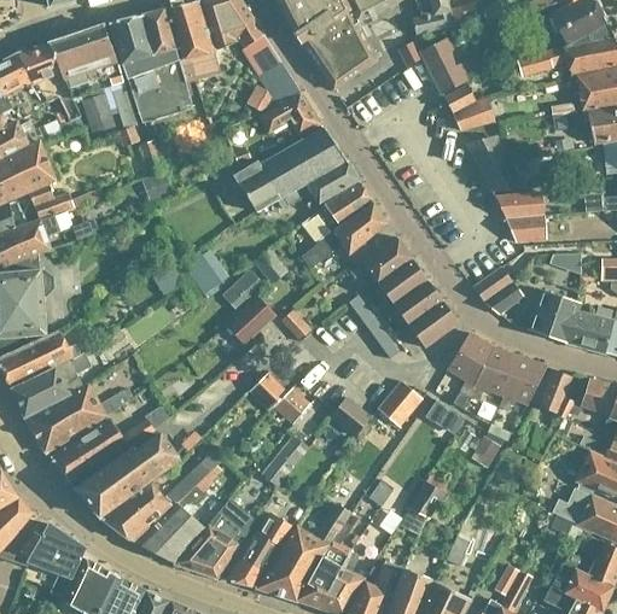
[(0,0),(0,18),(12,17),(10,0),(0,0)]
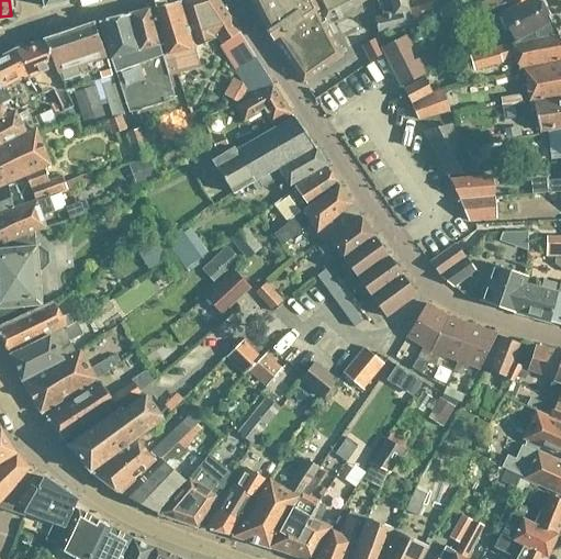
[(195,45),(197,45),(201,43),(189,13),(183,0),(179,0),(152,8),(175,74),(200,67),(195,45)]
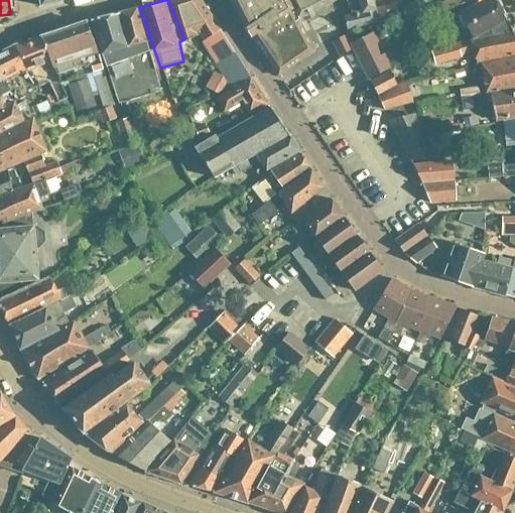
[(221,30),(204,3),(201,0),(168,0),(173,12),(184,39),(199,34),(203,40),(221,30)]
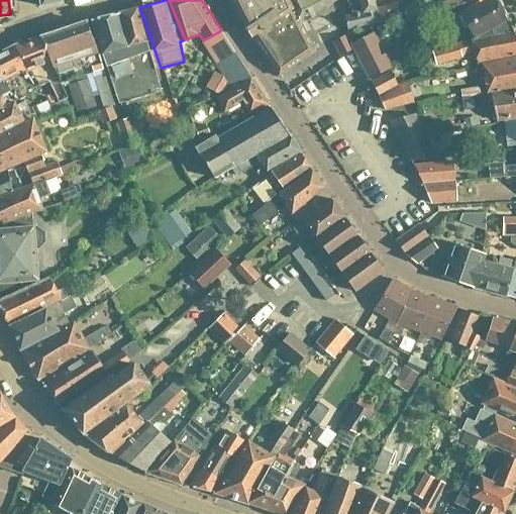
[(299,17),(290,0),(231,0),(245,27),(244,27),(251,36),(279,75),(315,49),(299,17)]
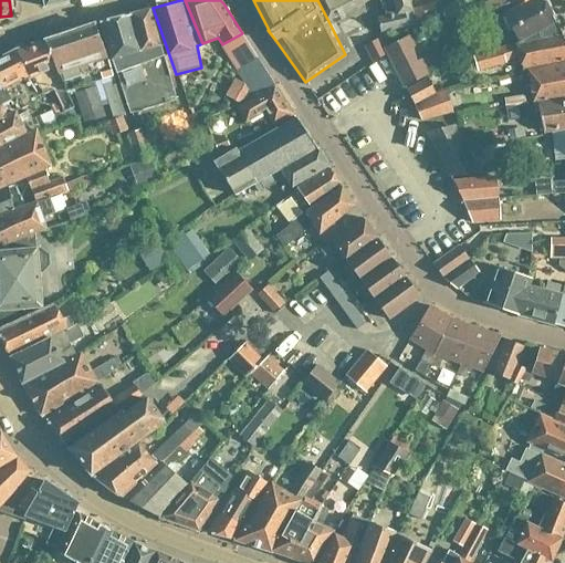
[(317,0),(327,19),(363,0),(317,0)]
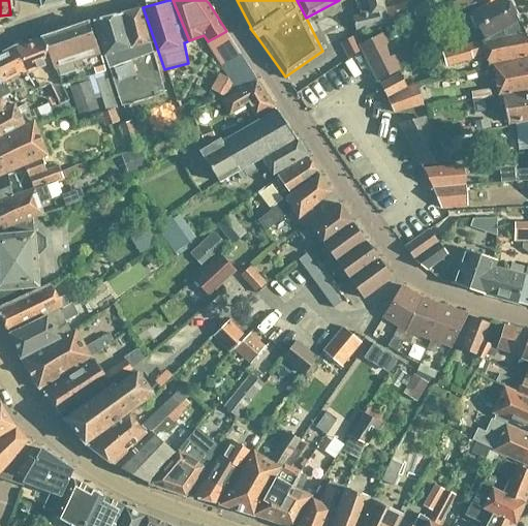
[(390,21),(389,18),(386,9),(383,0),(355,0),(360,0),(360,13),(352,14),(356,29),(390,21)]
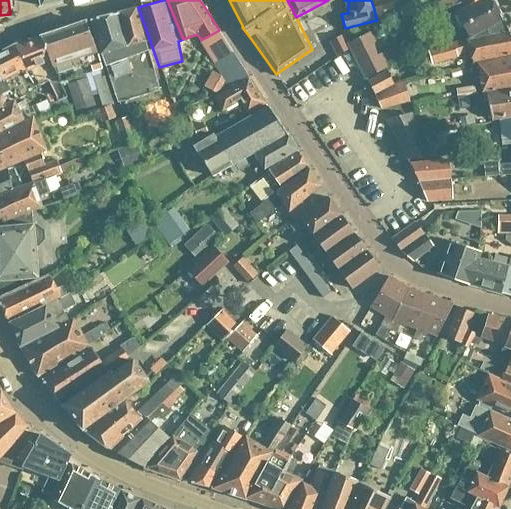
[(384,3),(383,0),(371,0),(374,9),(376,17),(395,11),(391,1),(384,3)]
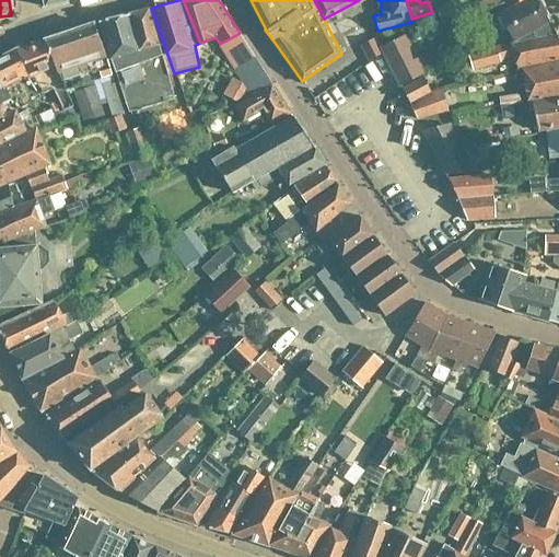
[(503,31),(507,28),(513,41),(554,27),(544,8),(545,3),(544,0),(524,0),(512,6),(497,11),(498,13),(499,13),(499,14),(496,16),(503,31)]
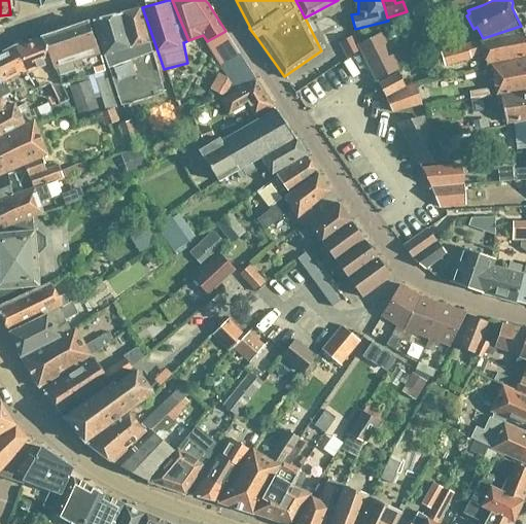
[(141,8),(121,12),(93,20),(102,44),(121,105),(165,92),(158,71),(164,69),(142,7),(141,8)]
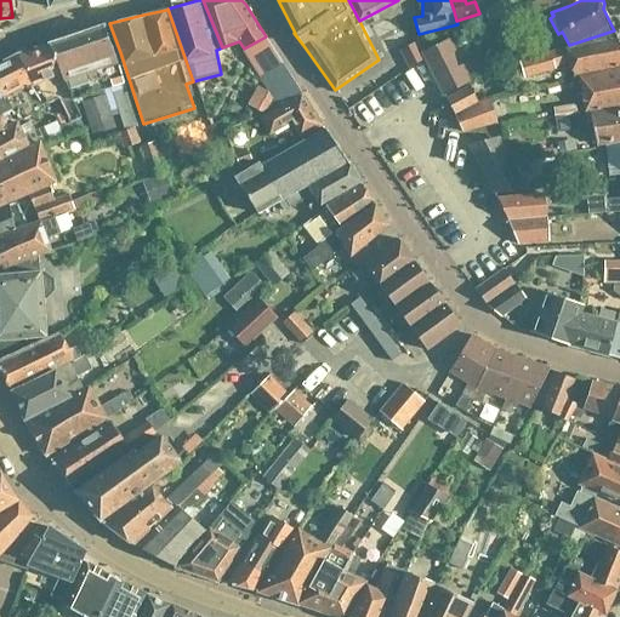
[(103,24),(46,44),(60,73),(61,73),(63,80),(64,80),(73,100),(73,98),(80,96),(81,101),(92,133),(115,126),(109,104),(117,102),(123,125),(125,129),(135,125),(137,125),(124,81),(118,62),(103,24)]
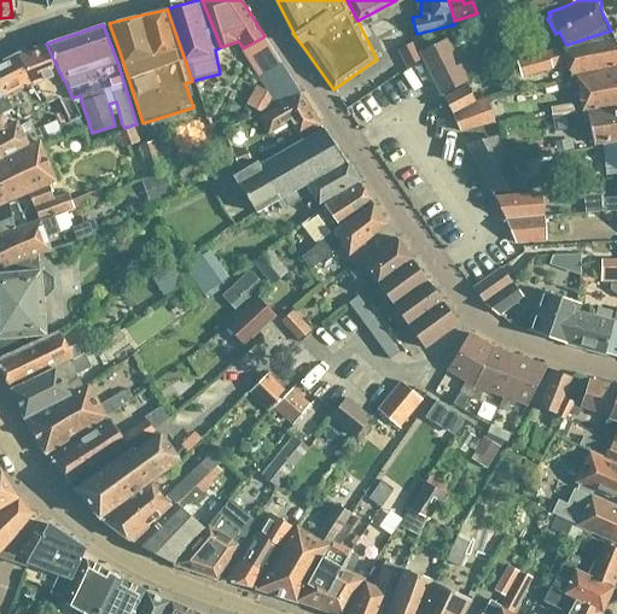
[(568,62),(571,74),(616,63),(616,39),(615,36),(611,30),(566,45),(556,48),(527,56),(523,57),(524,63),(529,62),(531,71),(568,62)]
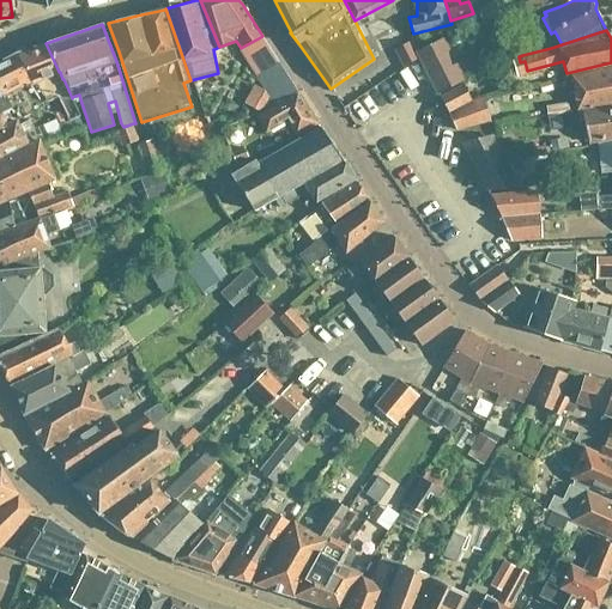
[(255,73),(278,60),(262,36),(241,48),(240,48),(255,73)]
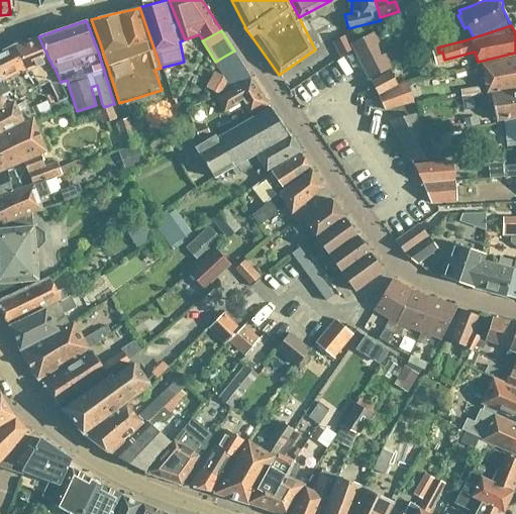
[(374,31),(351,42),(370,78),(392,66),(385,54),(381,56),(377,42),(379,41),(374,31)]
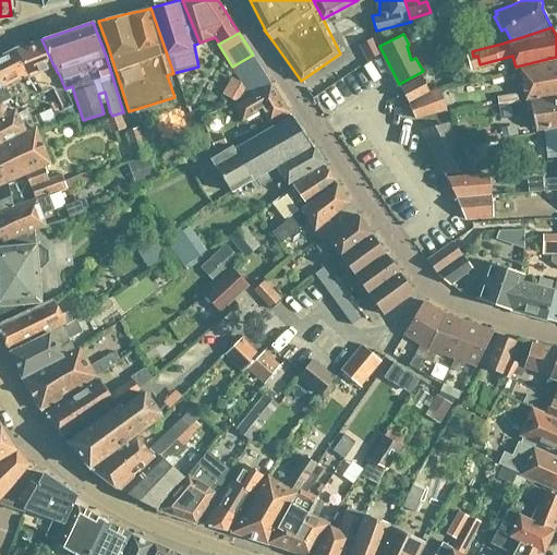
[(367,61),(378,53),(380,51),(374,36),(359,44),(367,61)]
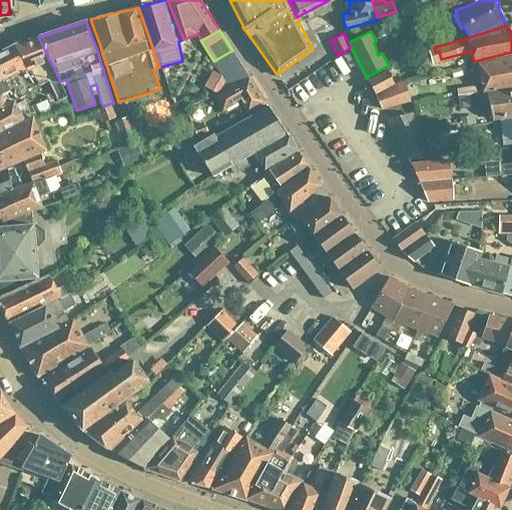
[(38,36),(17,43),(22,55),(25,53),(32,68),(40,84),(49,80),(58,99),(66,96),(60,81),(60,82),(53,66),(52,66),(50,60),(49,60),(38,36)]
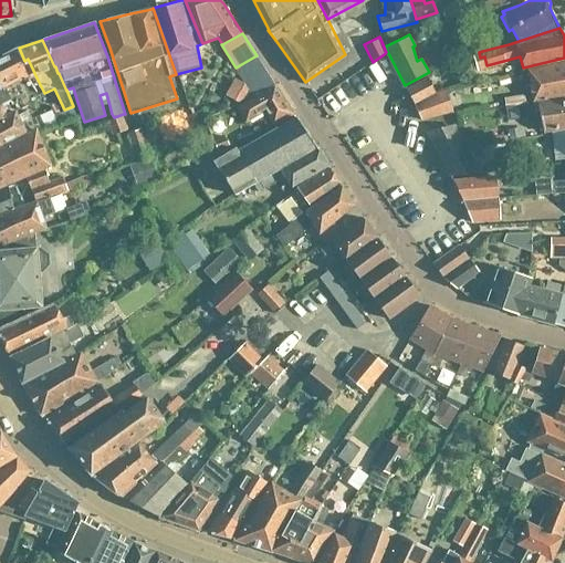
[(17,48),(0,55),(0,85),(1,89),(6,86),(7,86),(6,87),(11,98),(13,103),(18,110),(32,102),(37,100),(46,103),(43,96),(45,95),(44,93),(35,75),(28,59),(24,61),(19,48),(17,48)]
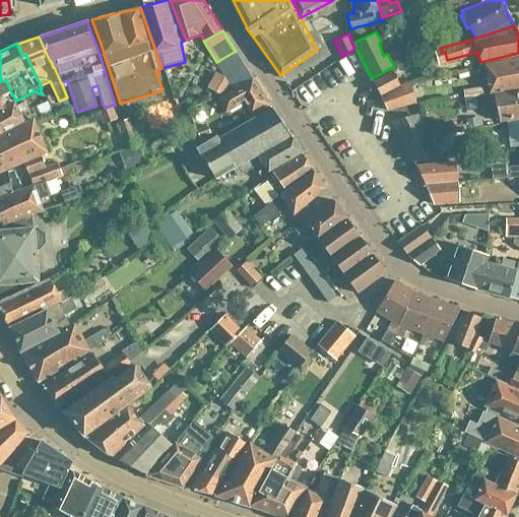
[(236,51),(216,62),(225,76),(245,65),(236,51)]
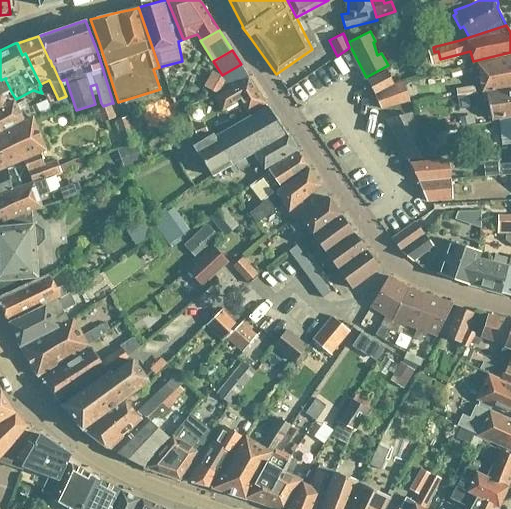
[(481,93),(481,91),(510,86),(510,55),(477,62),(481,89),(478,89),(478,88),(457,91),(458,96),(481,93)]
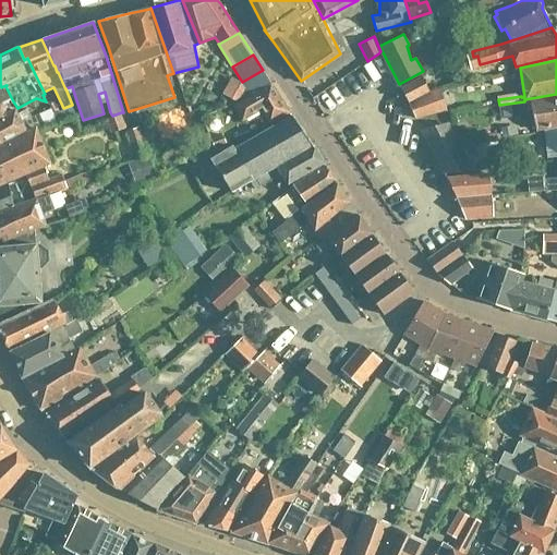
[(251,95),(233,104),(242,119),(261,109),(269,122),(290,111),(263,70),(242,82),(251,95)]
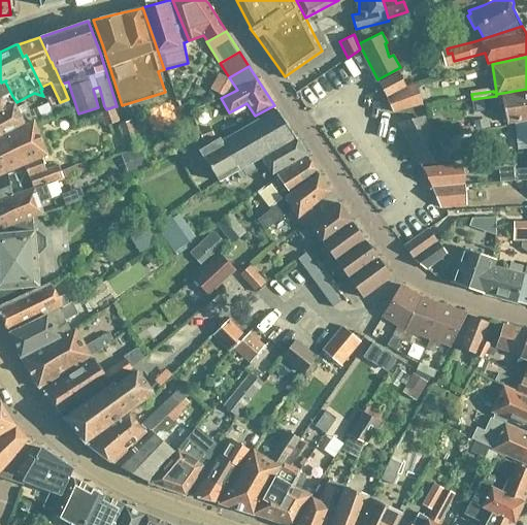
[(380,83),(386,96),(406,86),(400,72),(380,83)]
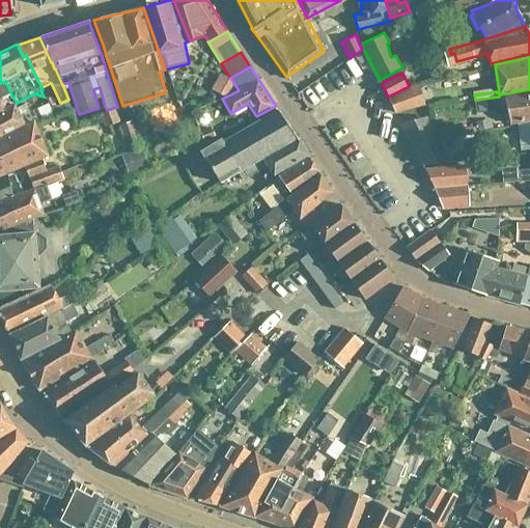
[(0,116),(18,108),(20,114),(21,113),(29,112),(30,111),(26,103),(18,107),(15,102),(10,105),(7,99),(12,96),(10,92),(5,82),(6,81),(5,81),(1,83),(0,83),(0,116)]
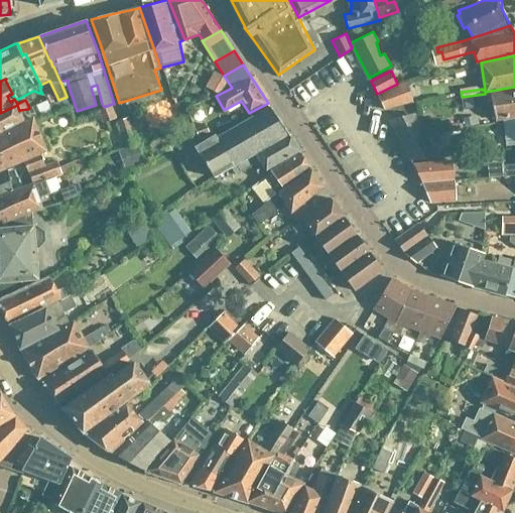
[(404,103),(399,83),(378,95),(384,108),(404,103)]
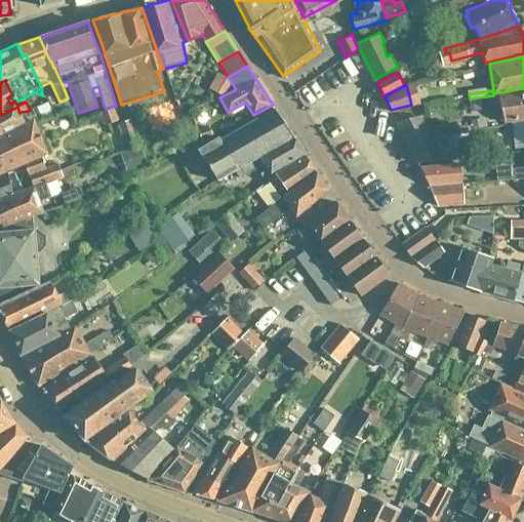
[(418,96),(428,94),(426,85),(417,87),(418,96)]
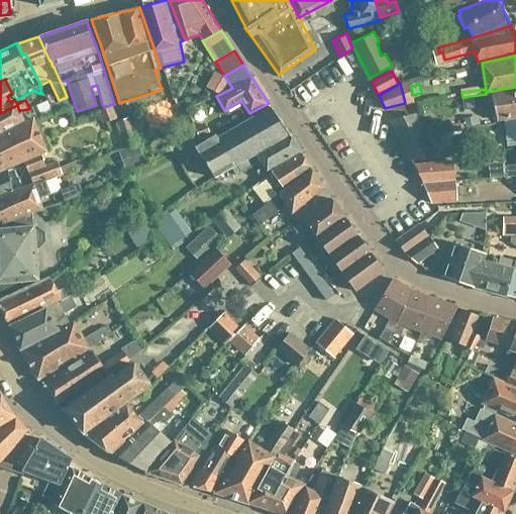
[(515,88),(492,93),(497,120),(515,117),(515,88)]
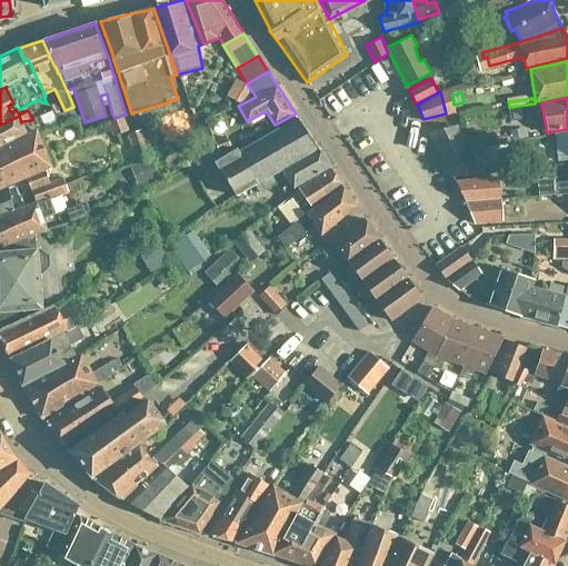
[(0,147),(37,128),(38,131),(41,130),(39,123),(26,127),(22,121),(21,122),(19,116),(0,125),(0,147)]
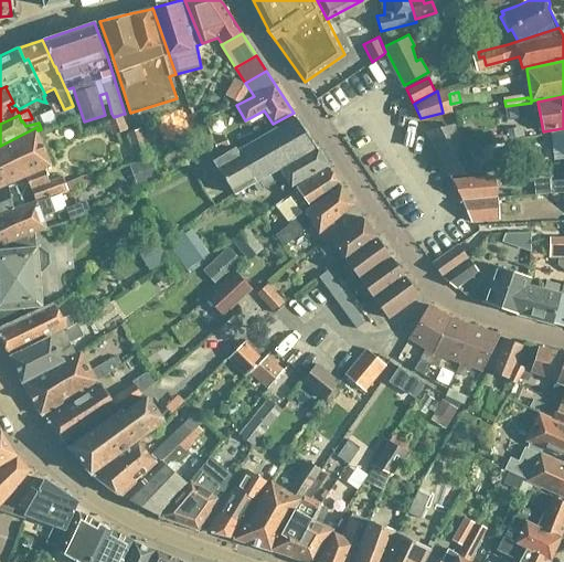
[(253,182),(316,146),(296,116),(237,150),(235,147),(213,160),(235,193),(253,182)]
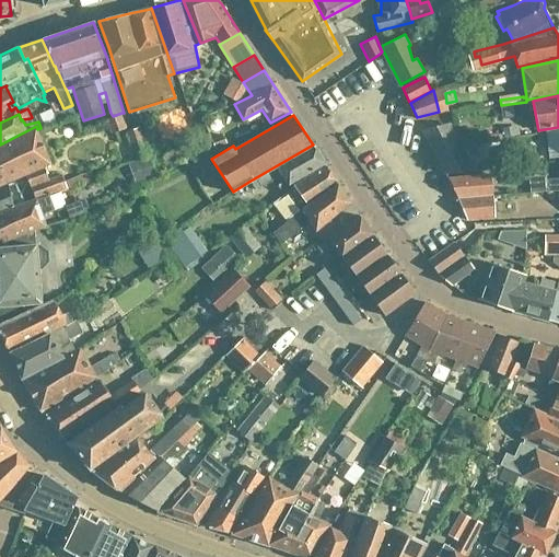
[(431,146),(461,142),(451,122),(422,128),(431,146)]
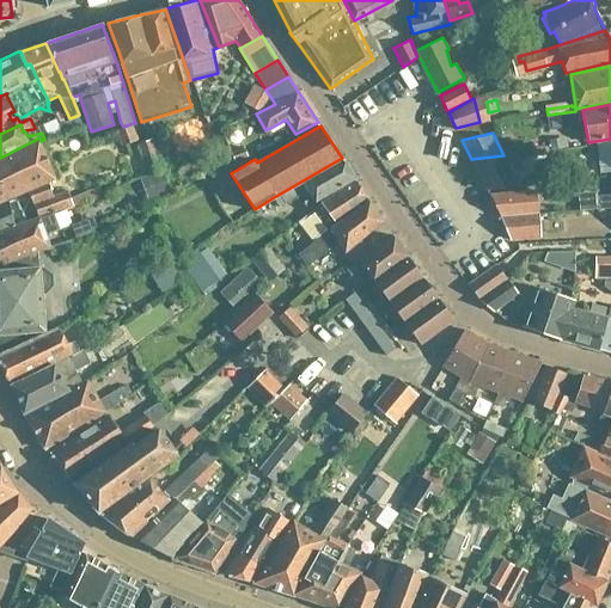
[(166,134),(152,139),(158,153),(171,148),(166,134)]
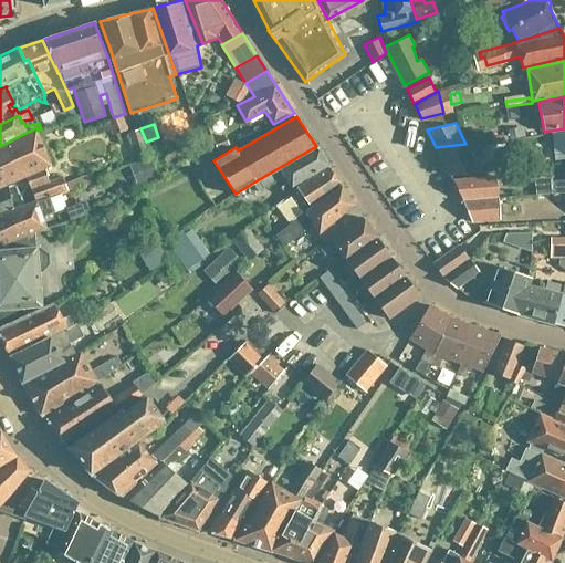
[(0,146),(0,185),(51,164),(38,131),(37,127),(0,146)]
